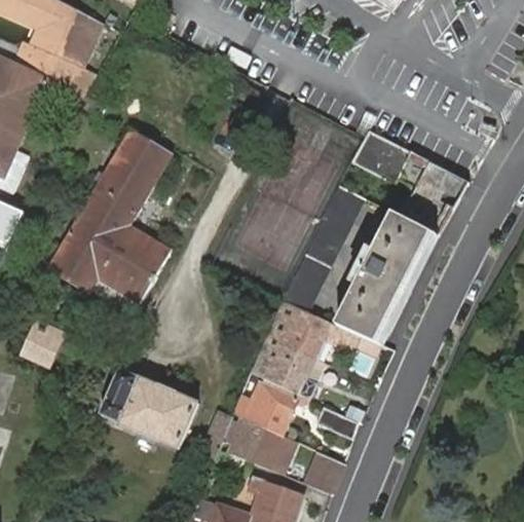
[(42,83),(80,102),(97,72),(80,66),(100,21),(89,14),(68,3),(62,0),(0,0),(0,2),(45,24),(36,46),(28,42),(24,41),(12,65),(0,59),(0,173),(42,83)]
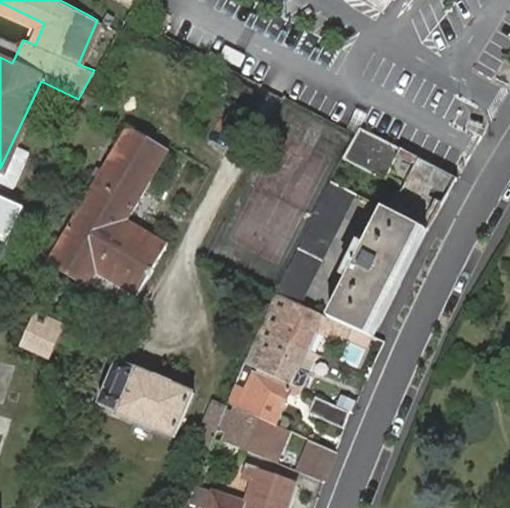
[(370,0),(382,9),(389,0),(370,0)]
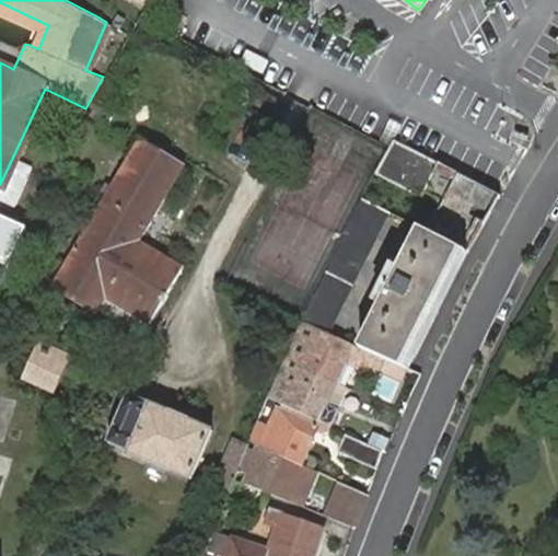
[(48,25),(0,2),(0,12),(37,30),(30,45),(38,49),(48,25)]
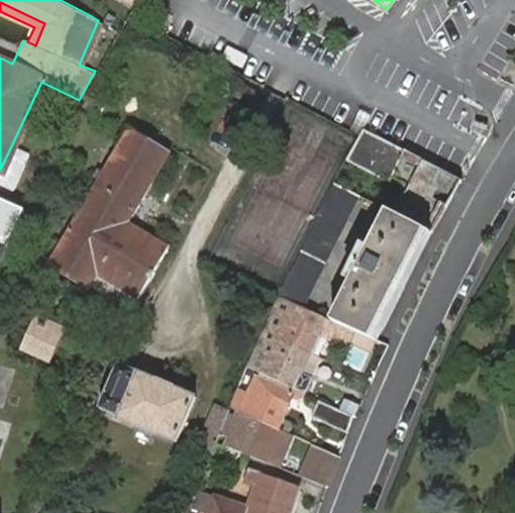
[(96,271),(136,295),(168,242),(151,233),(142,227),(127,218),(136,204),(143,191),(169,149),(164,147),(153,140),(143,135),(127,126),(107,160),(102,168),(98,176),(86,195),(55,247),(96,271)]
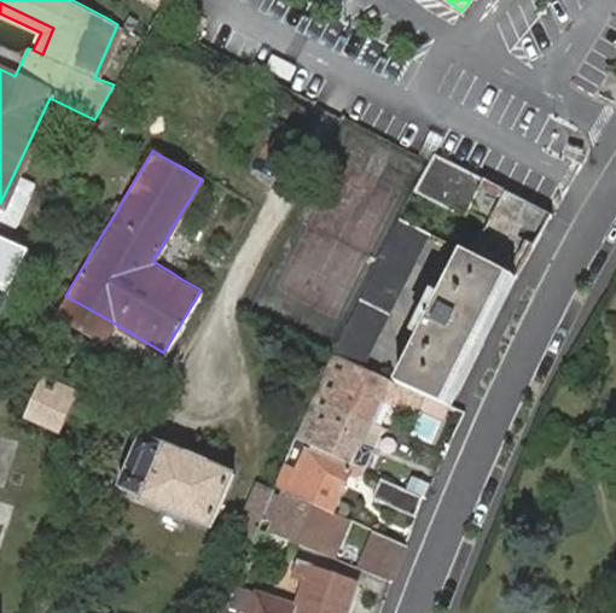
[(434,151),(431,156),(413,188),(464,215),(465,214),(468,209),(472,211),(482,216),(488,219),(471,252),(509,270),(515,274),(551,211),(530,202),(504,187),(483,176),(480,175),(459,164),(434,151)]
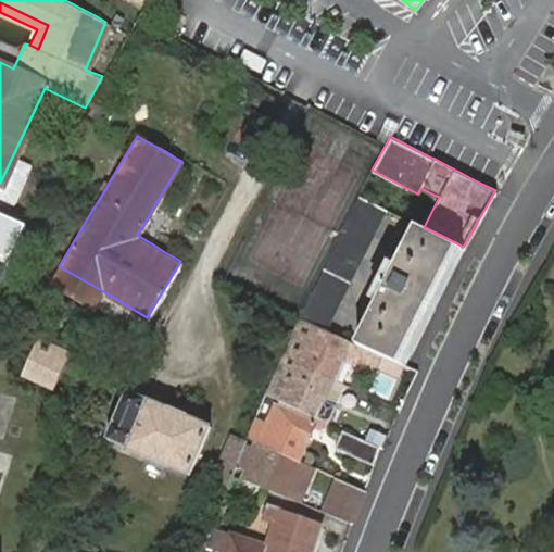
[(380,205),(357,195),(340,229),(341,229),(312,287),(310,287),(298,315),(324,328),(372,231),(368,229),(376,213),(380,205)]
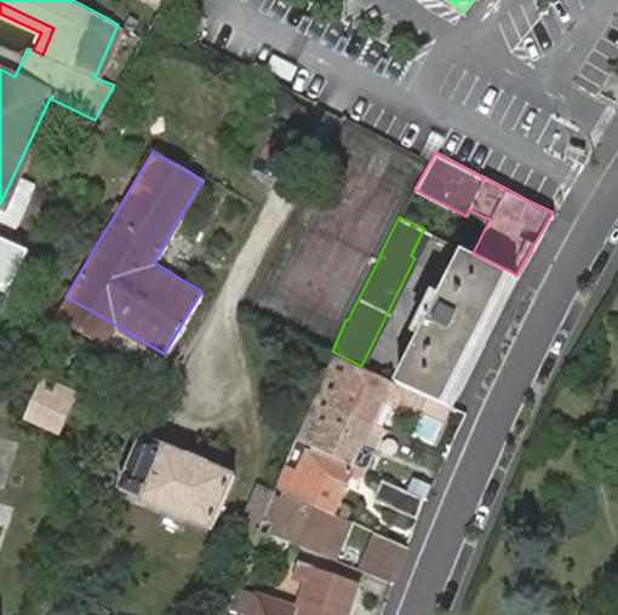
[(490,219),(484,217),(481,222),(467,251),(473,253),(490,219)]
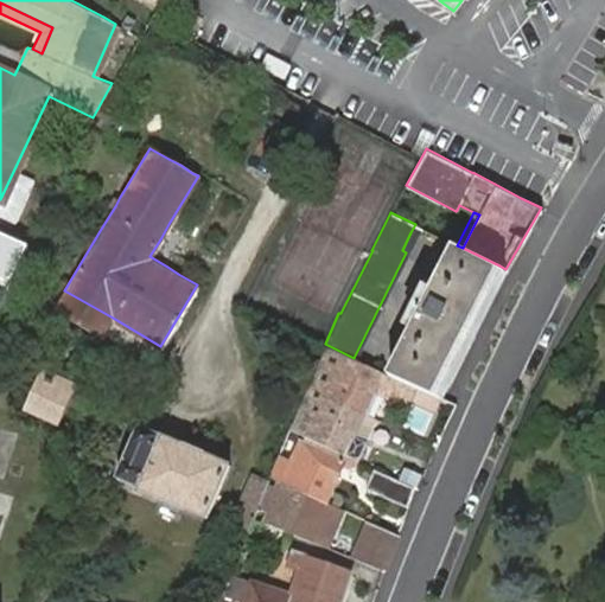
[(29,243),(0,230),(0,276),(12,282),(29,243)]
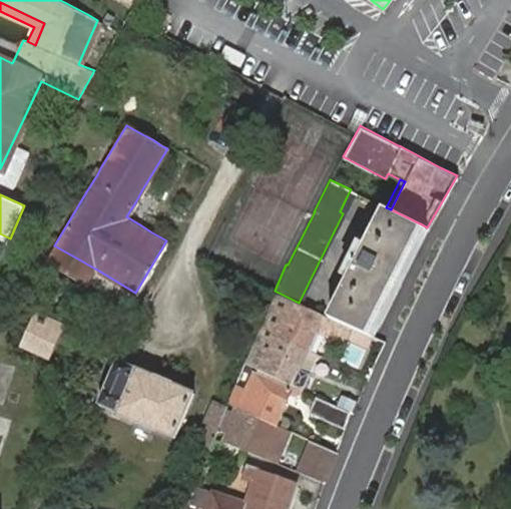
[(395,279),(422,224),(391,209),(386,207),(383,205),(382,208),(364,243),(358,240),(356,246),(350,258),(348,262),(343,273),(348,276),(337,297),(328,316),(352,326),(361,330),(367,332),(373,320),(395,279)]
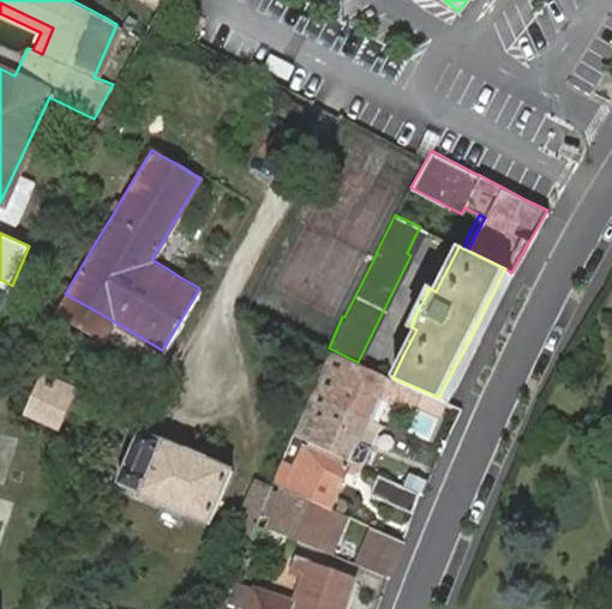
[(107,335),(114,321),(65,294),(55,309),(77,323),(85,327),(105,338),(107,335)]
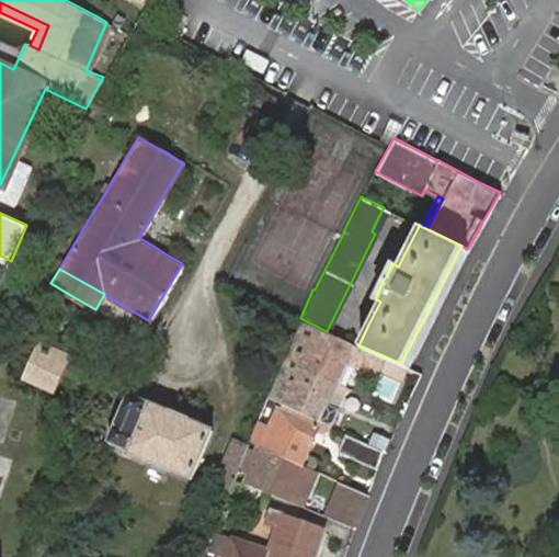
[(327,331),(300,318),(280,365),(300,374),(304,365),(338,382),(348,359),(378,372),(385,356),(358,345),(331,332),(327,331)]
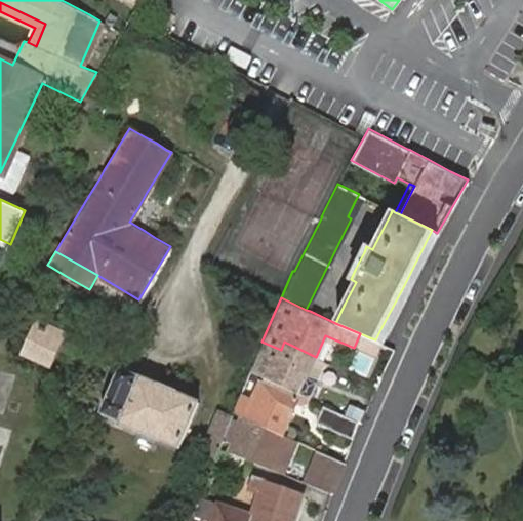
[(56,339),(59,333),(34,321),(32,327),(31,328),(19,352),(44,364),(56,339)]
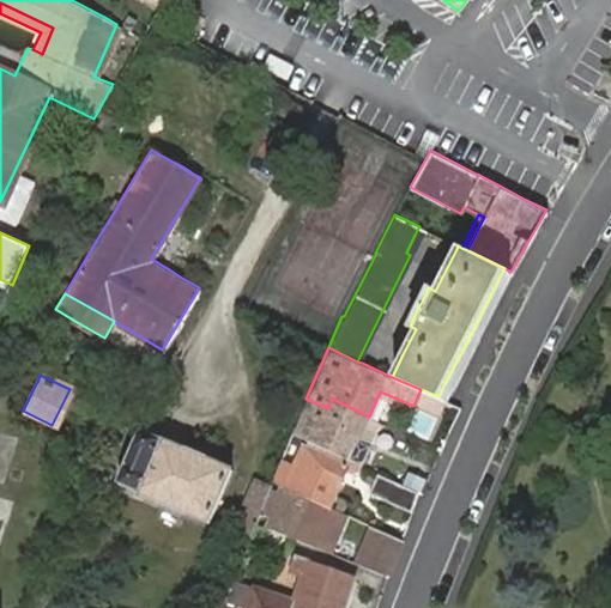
[(59,427),(61,423),(76,391),(70,389),(66,396),(52,425),(59,427)]
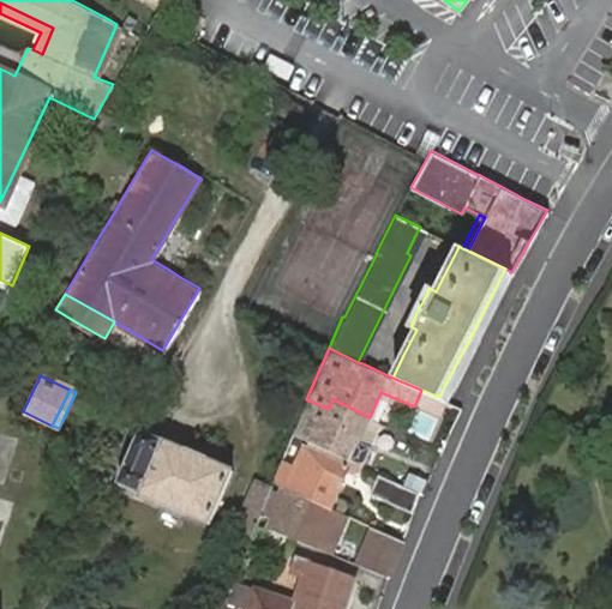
[(424,412),(432,395),(421,390),(414,406),(424,412)]
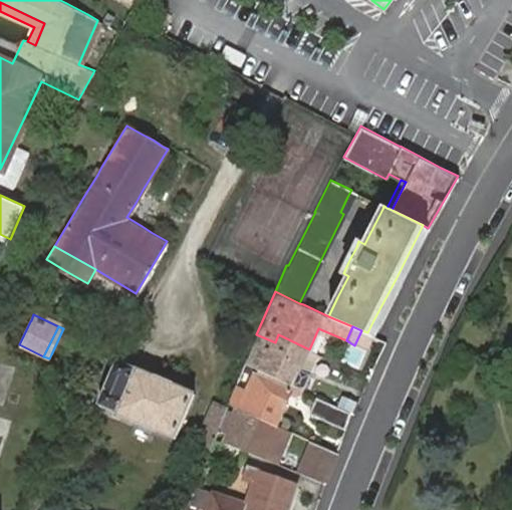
[(275,342),(256,334),(245,361),(301,388),(308,372),(300,368),(309,349),(278,334),(275,342)]
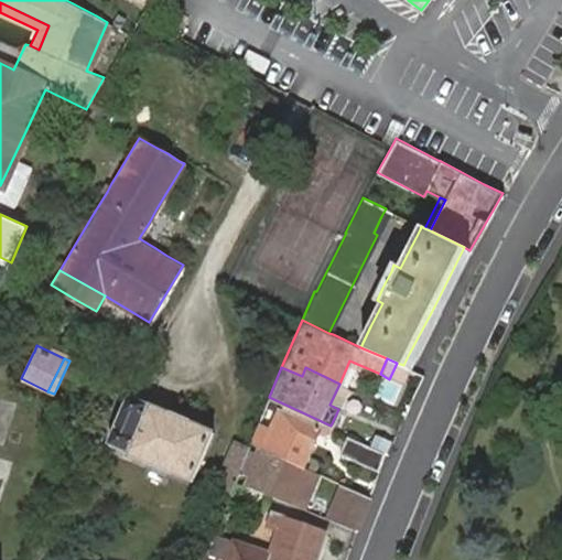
[(348,387),(339,384),(330,405),(338,409),(348,387)]
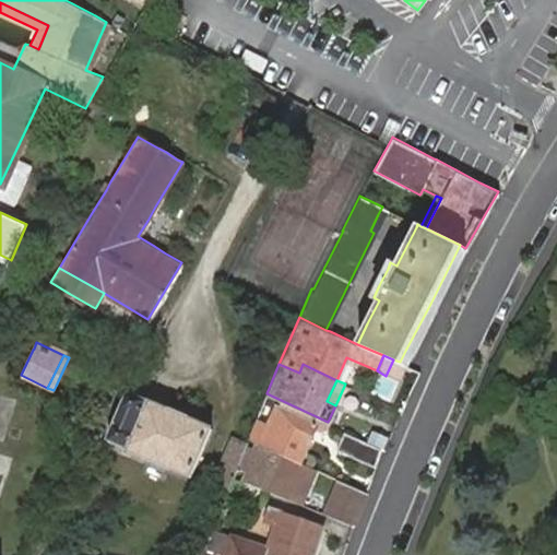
[(164,406),(158,404),(149,399),(147,400),(128,391),(120,411),(117,417),(108,438),(123,446),(147,457),(166,463),(189,474),(210,426),(209,426),(200,422),(194,420),(164,406)]
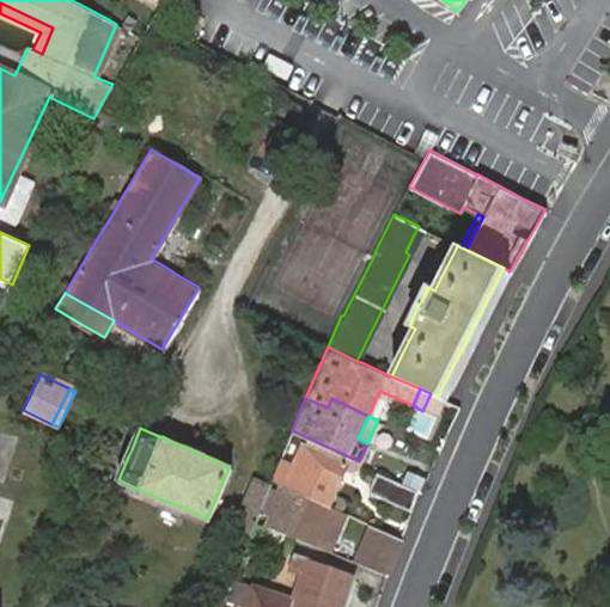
[(233,454),(178,430),(176,437),(174,442),(180,445),(213,459),(219,461),(229,466),(230,463),(233,454)]
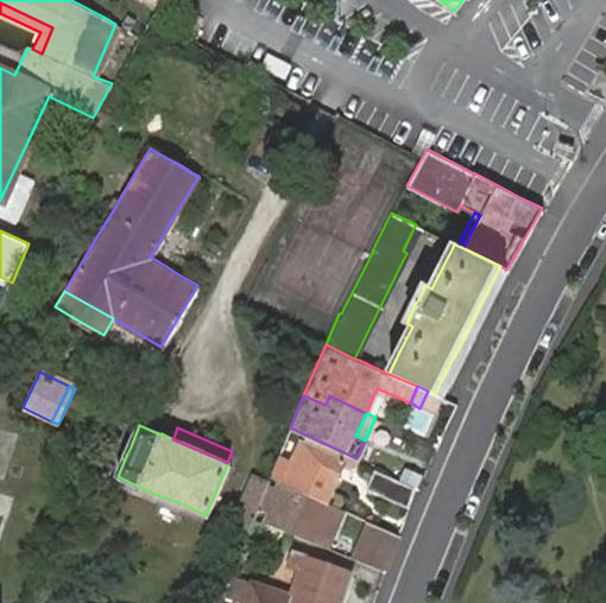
[(270,475),(326,500),(345,458),(300,439),(289,461),(278,456),(270,475)]
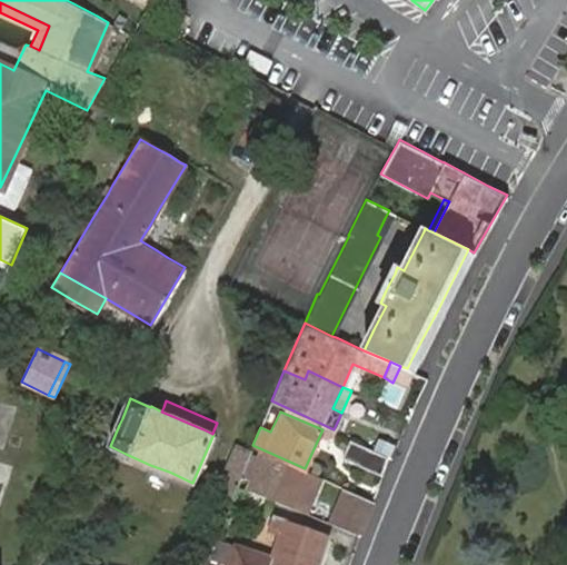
[(395,443),(378,435),(374,446),(389,454),(395,443)]
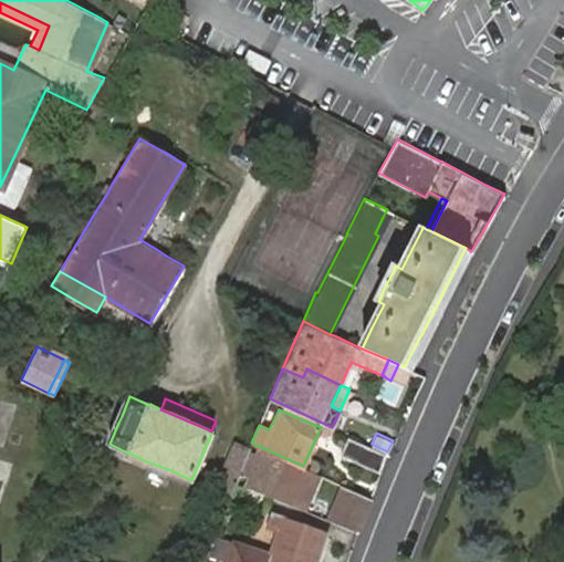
[(376,470),(385,451),(347,434),(338,454),(376,470)]
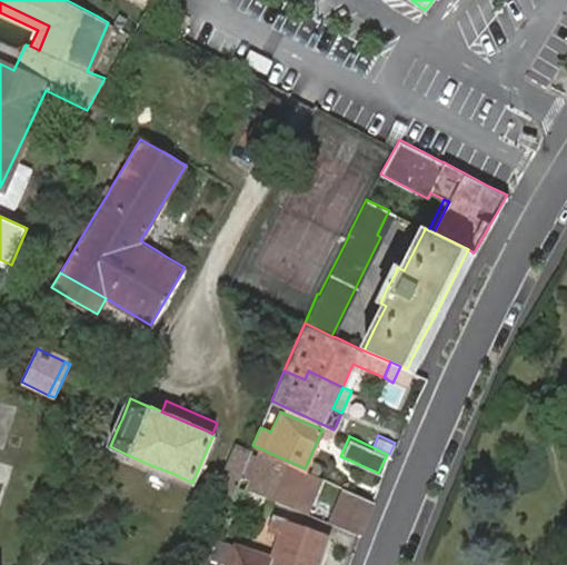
[(242,473),(251,449),(235,443),(216,486),(232,494),(237,484),(242,473)]
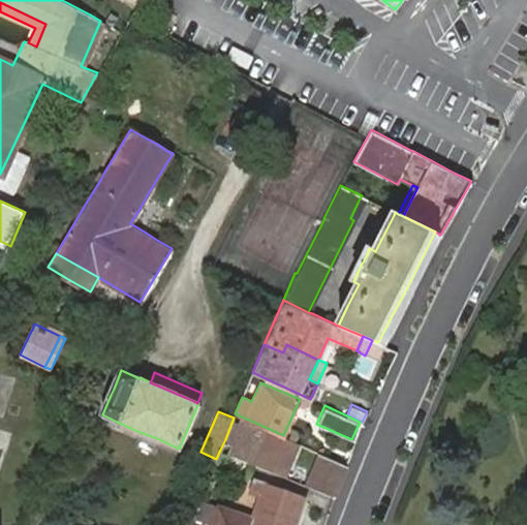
[(283,435),(235,413),(234,418),(225,439),(231,441),(227,453),(256,464),(269,469),(279,473),(293,440),(283,435)]
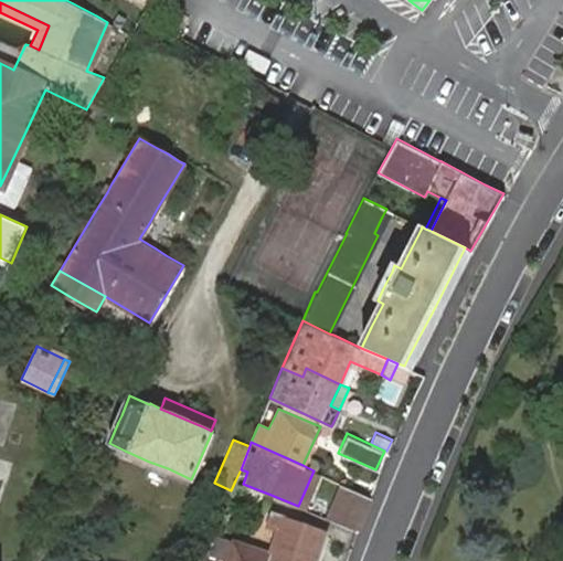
[(330,518),(356,528),(368,500),(341,490),(330,518)]
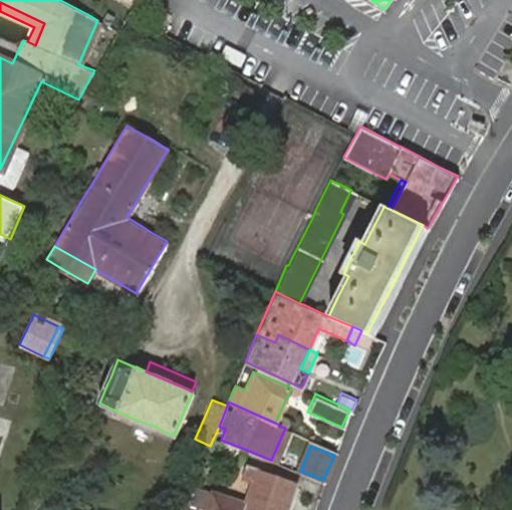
[(287,509),(295,487),(277,481),(279,474),(246,464),(244,470),(255,473),(245,502),(242,509),(237,509),(231,508),(220,504),(218,509),(287,509)]
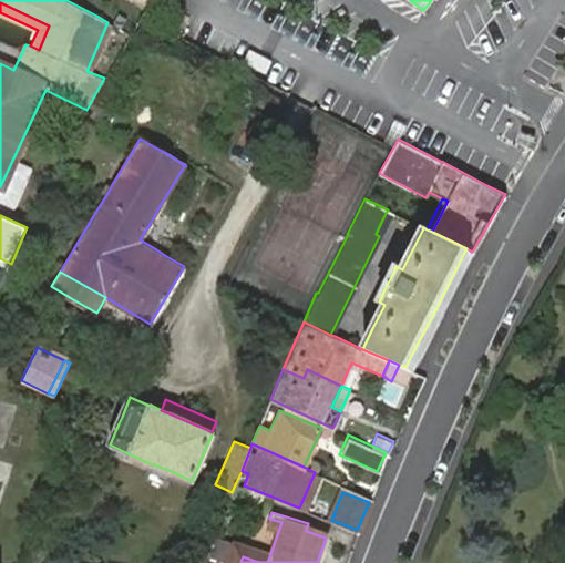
[(281,522),(269,519),(258,550),(270,554),(281,522)]
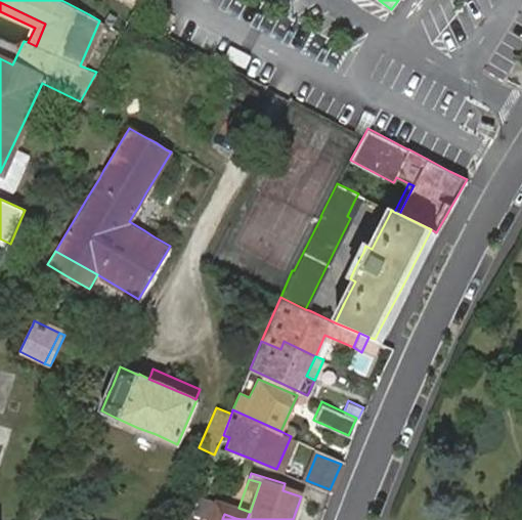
[(283,490),(301,496),(303,490),(285,483),(283,490)]
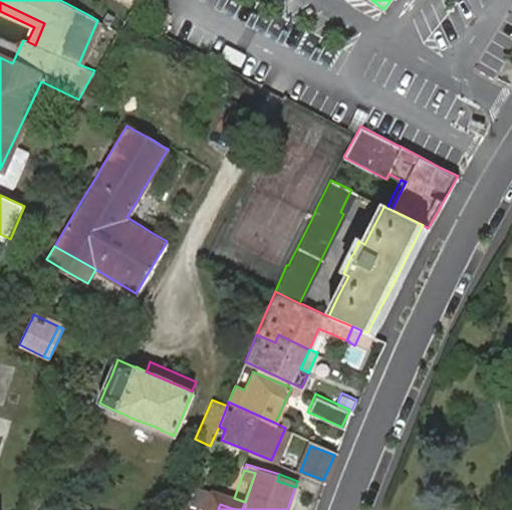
[(203,509),(211,490),(194,484),(187,504),(186,506),(184,509),(203,509)]
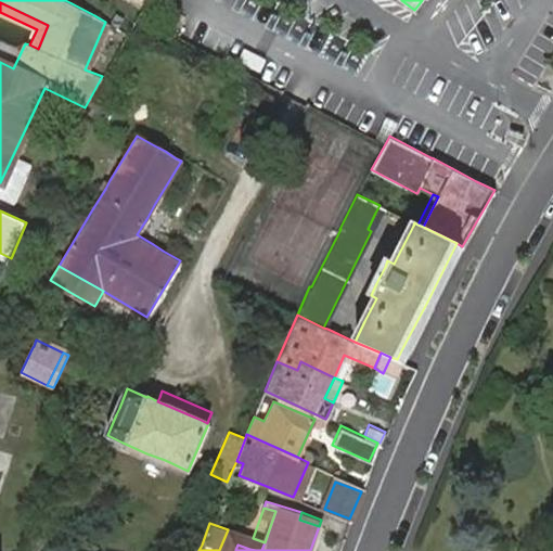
[(235,550),(238,545),(249,549),(253,538),(228,529),(219,550),(235,550)]
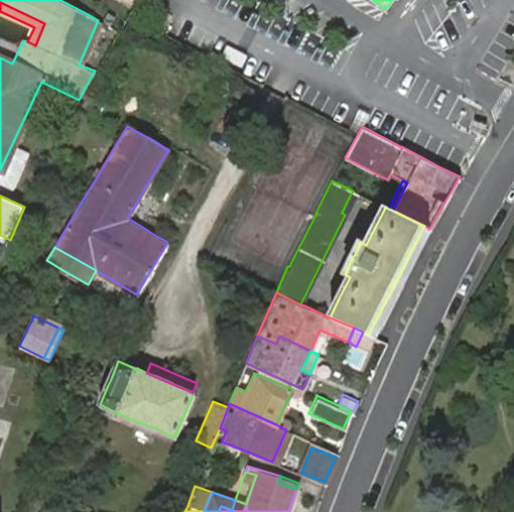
[(243,511),(246,504),(235,500),(232,510),(238,511),(243,511)]
